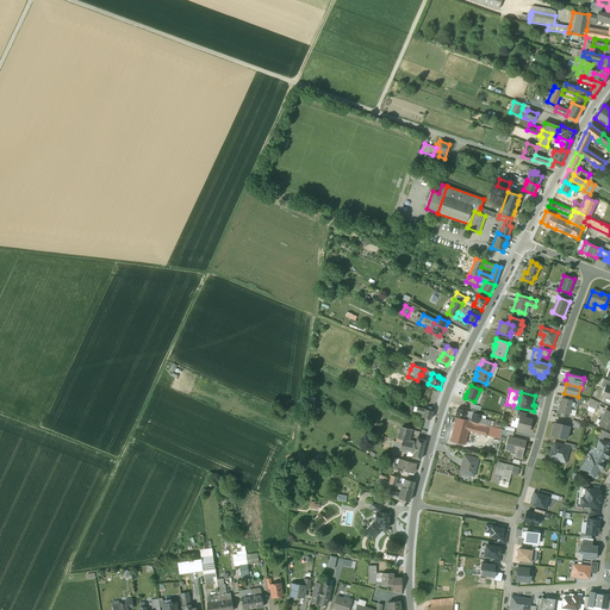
[(578,397),(564,393),(562,398),(572,400),(572,403),(577,404),(578,397)]
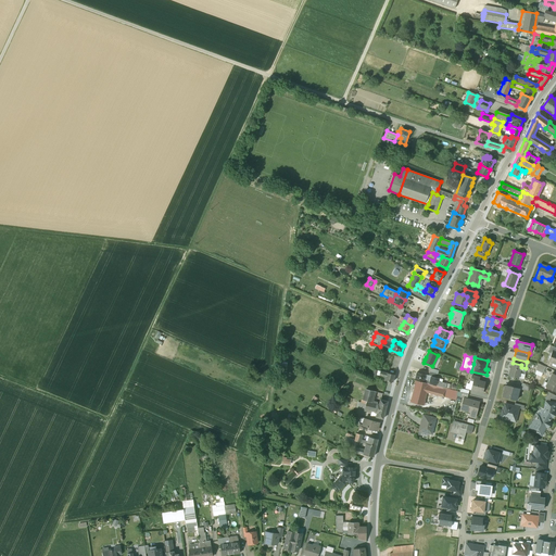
[(513,363),(512,363),(508,376),(518,378),(521,367),(521,365),(513,363)]
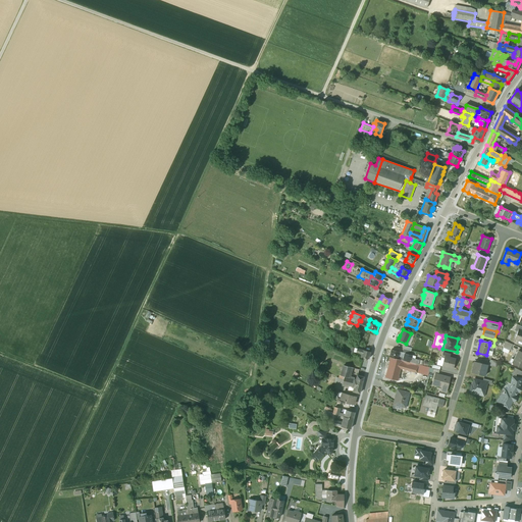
[(512,345),(505,341),(503,348),(509,351),(512,345)]
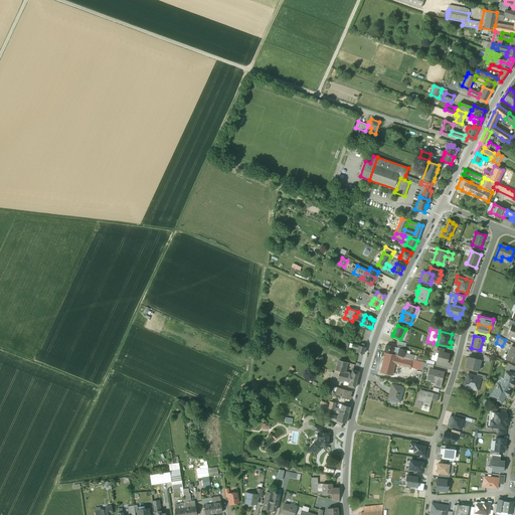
[(365,347),(357,345),(356,349),(356,352),(361,353),(364,354),(365,347)]
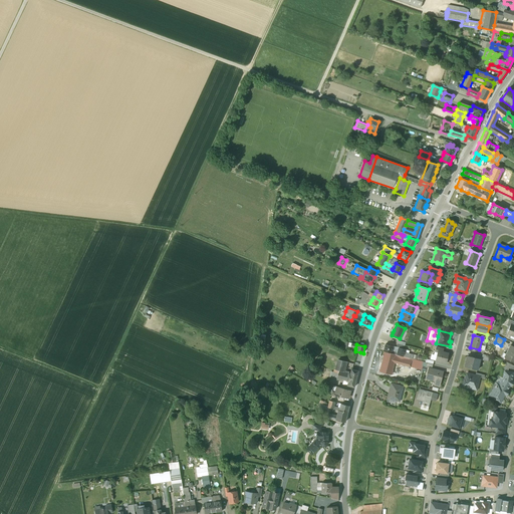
[(394,346),(386,344),(383,351),(384,351),(392,353),(394,346)]
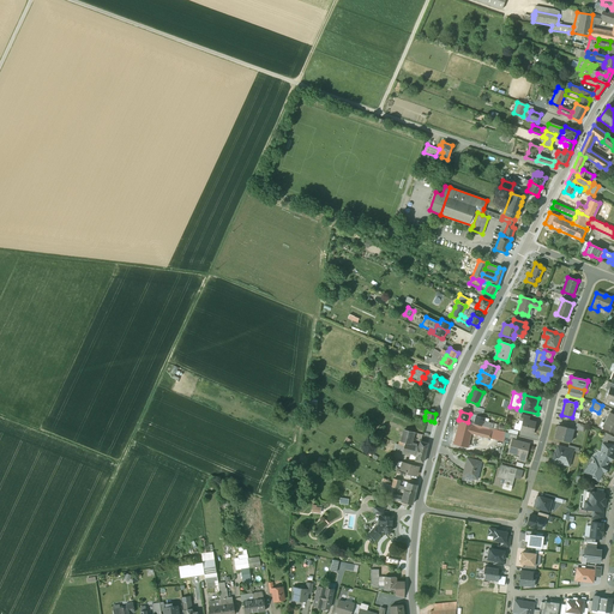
[(613,414),(611,413),(603,428),(613,433),(613,414)]
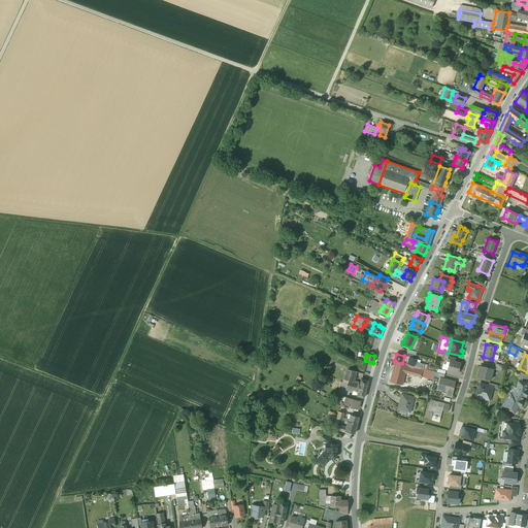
[(402,363),(395,361),(390,382),(401,385),(402,381),(404,372),(406,364),(402,363)]
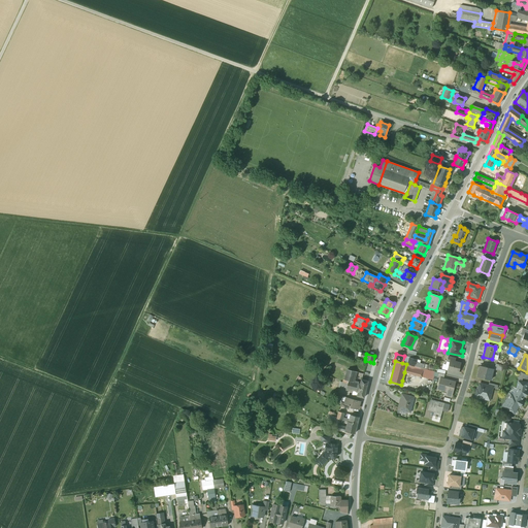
[(454,361),(454,363),(450,362),(448,370),(458,373),(460,363),(454,361)]
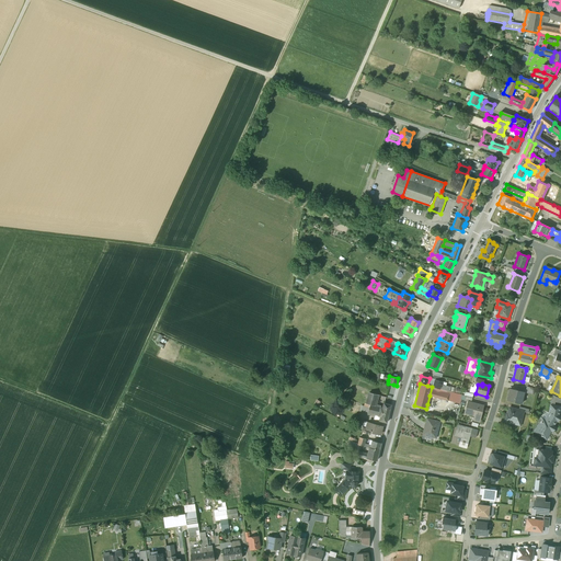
[(433,387),(432,387),(430,396),(448,400),(450,392),(439,389),(433,387)]
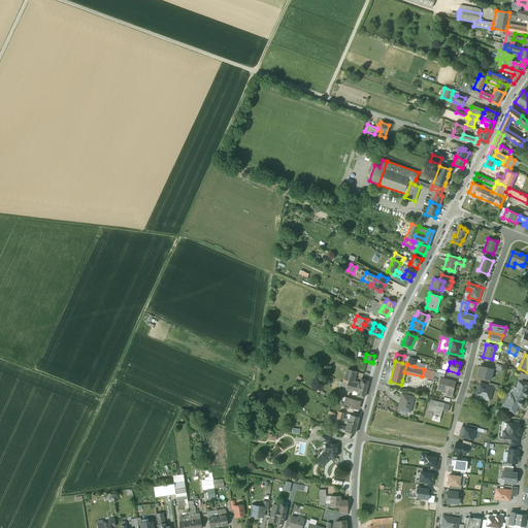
[(493,369),(480,366),(476,376),(491,380),(493,369)]
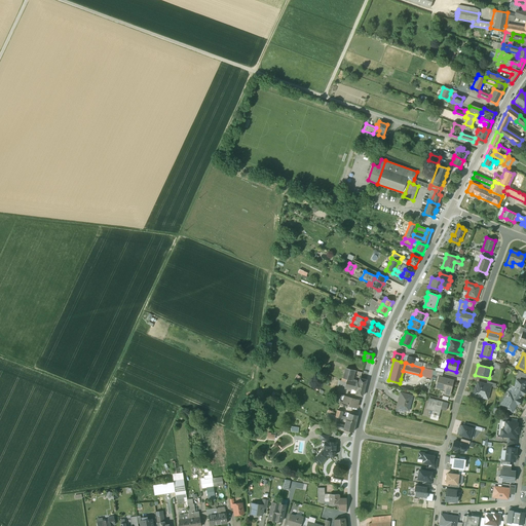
[(434,371),(422,368),(420,375),(430,379),(434,371)]
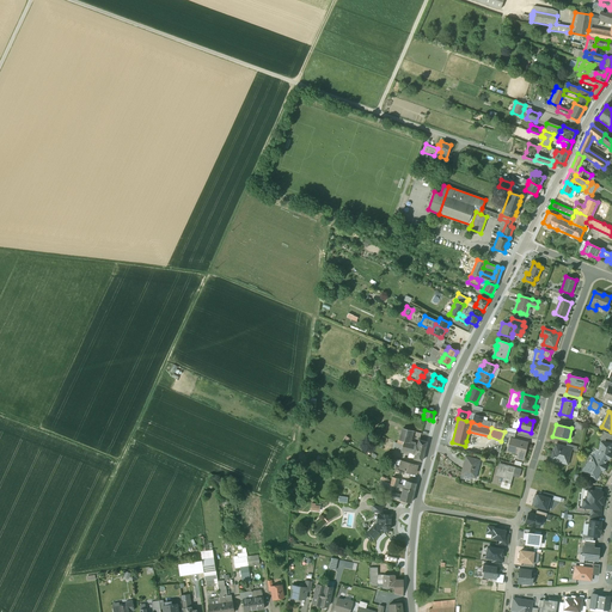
[(411,430),(403,429),(399,441),(402,441),(402,442),(403,444),(403,442),(408,444),(408,442),(411,430)]
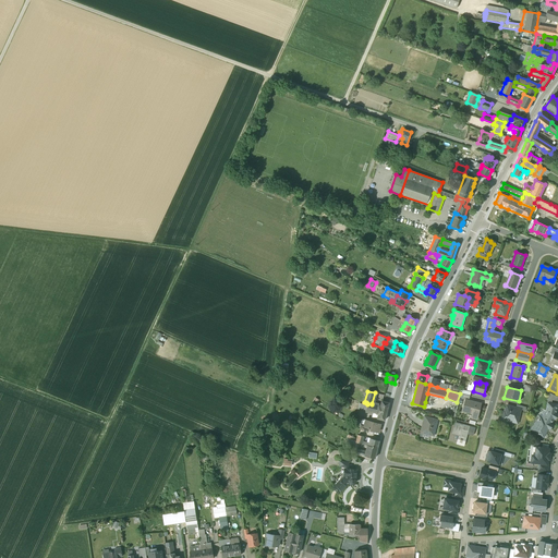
[(469,400),(465,399),(464,399),(462,411),(472,414),(472,415),(477,416),(481,403),(469,400)]
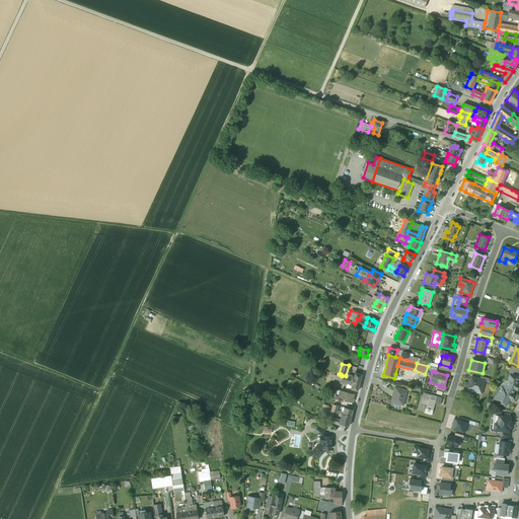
[(362,375),(355,373),(354,377),(353,381),(360,383),(362,375)]
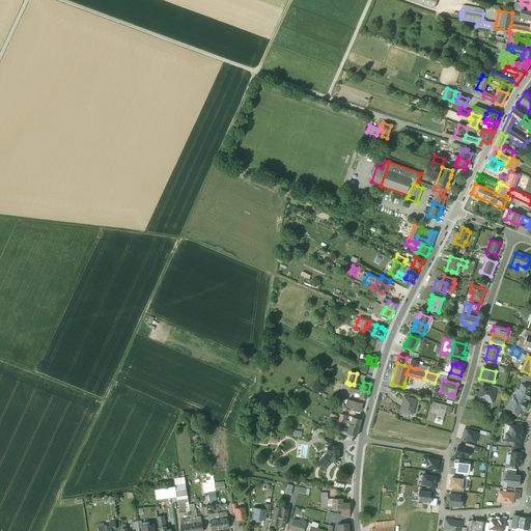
[(340,390),(347,392),(348,388),(350,385),(348,384),(348,383),(346,383),(346,385),(342,384),(340,390)]
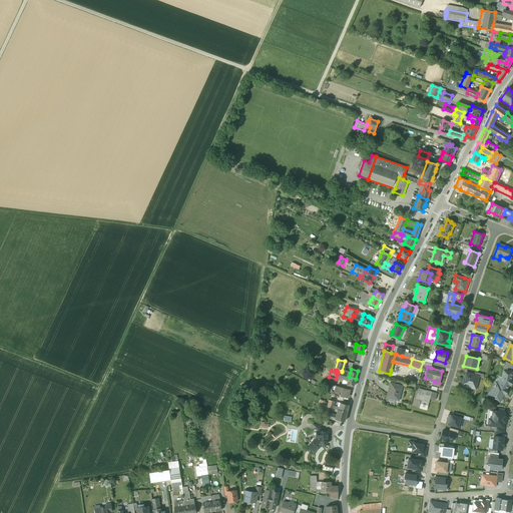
[(512,373),(504,371),(502,379),(501,381),(501,382),(501,383),(508,387),(509,385),(510,386),(512,381),(511,380),(512,373)]
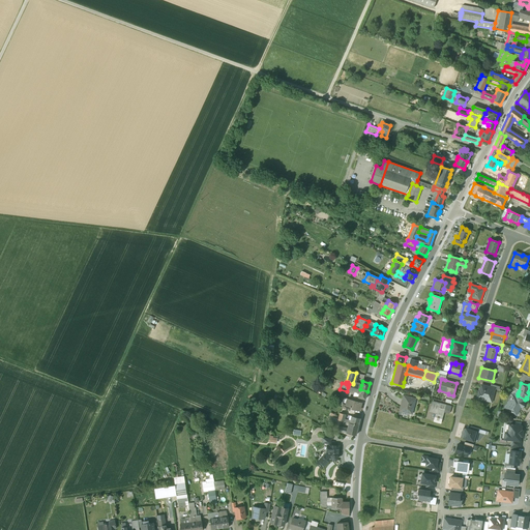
[(490,387),(481,385),(480,391),(478,391),(477,396),(484,398),(483,400),(490,402),(491,398),(492,398),(495,389),(495,388),(490,387)]
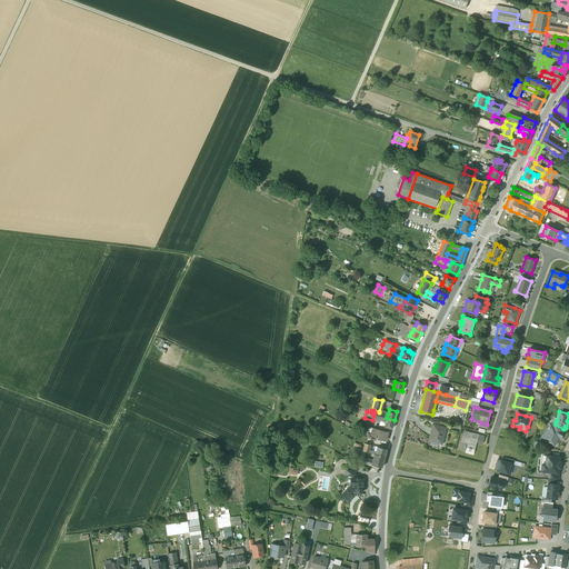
[(395,420),(387,418),(386,422),(385,427),(386,427),(386,429),(388,429),(388,428),(392,429),(395,420)]
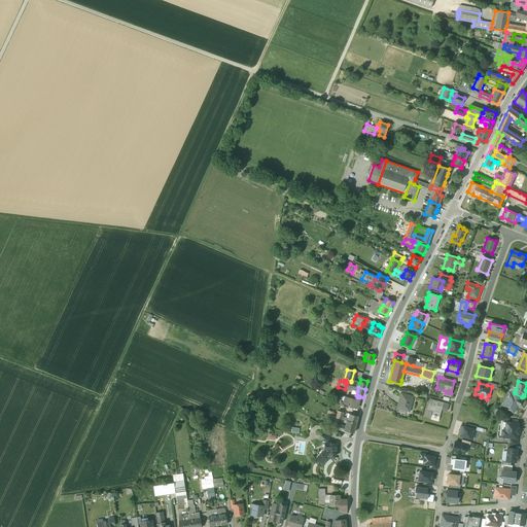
[(513,395),(507,392),(507,393),(508,394),(503,402),(501,406),(513,413),(516,407),(516,406),(516,405),(517,405),(519,406),(522,400),(520,399),(522,397),(515,393),(513,395)]
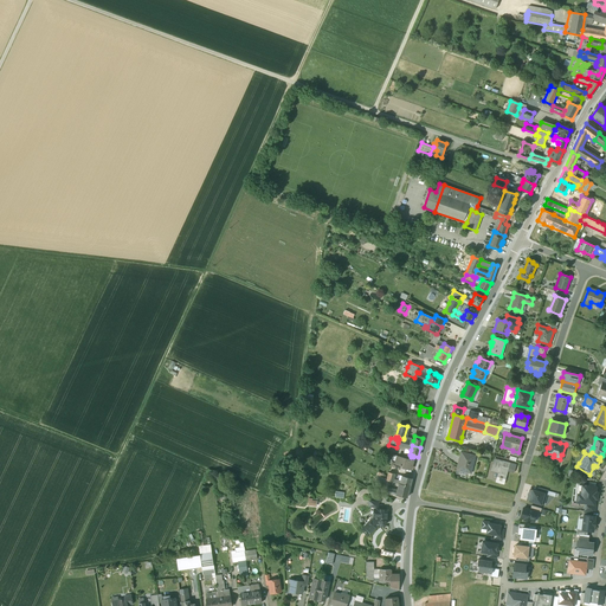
[(470,455),(466,453),(461,452),(457,470),(471,474),(476,456),(470,455)]
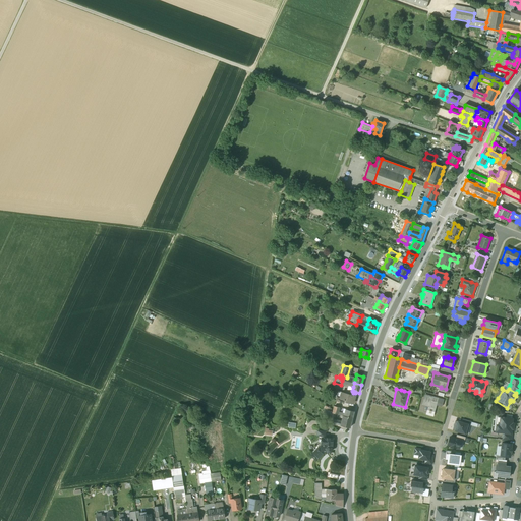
[(355,396),(342,392),(341,397),(340,399),(345,400),(348,401),(348,403),(353,404),(355,396)]
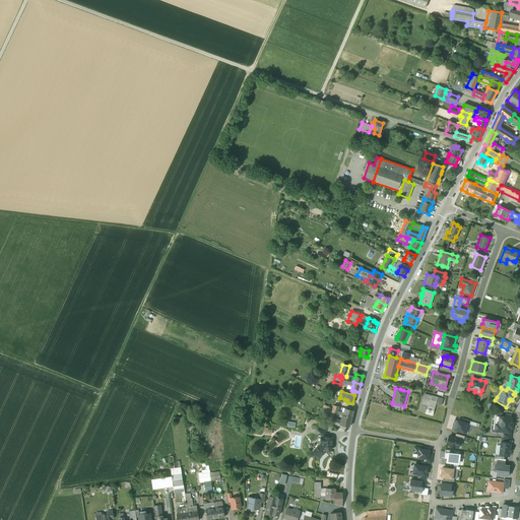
[(437,398),(425,394),(421,404),(429,406),(427,413),(432,415),(437,398)]
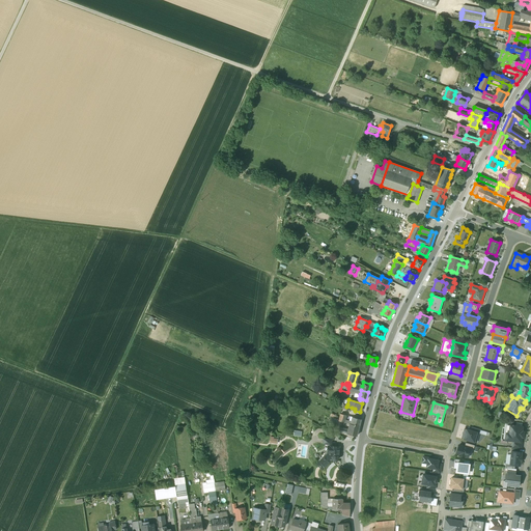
[(339,421),(331,417),(326,427),(334,430),(339,431),(340,428),(340,427),(337,426),(339,421)]
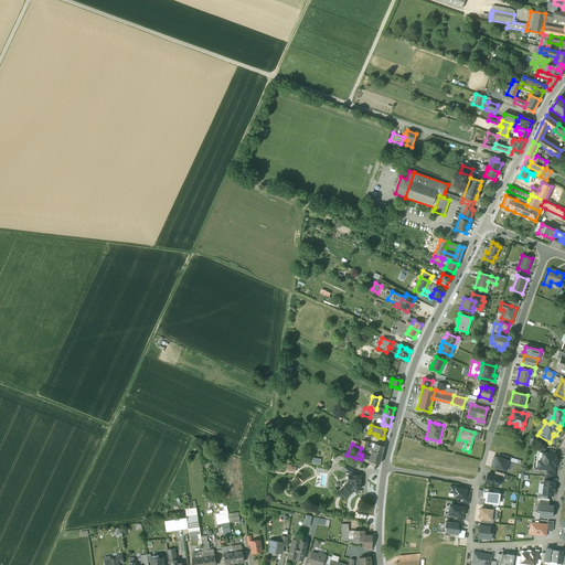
[(384,446),(375,444),(374,449),(373,451),(382,454),(384,446)]
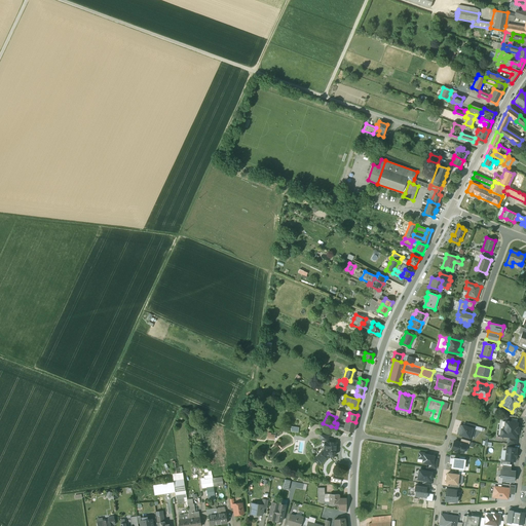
[(347,420),(346,420),(344,426),(343,429),(353,433),(355,422),(347,420)]
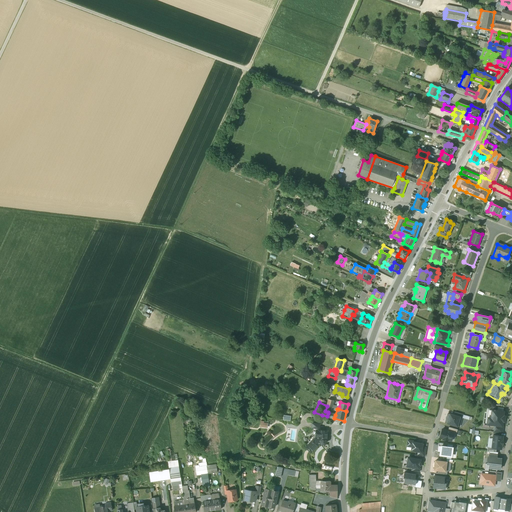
[(494,425),(502,426),(504,412),(492,410),(491,418),(488,417),(487,424),(494,425)]
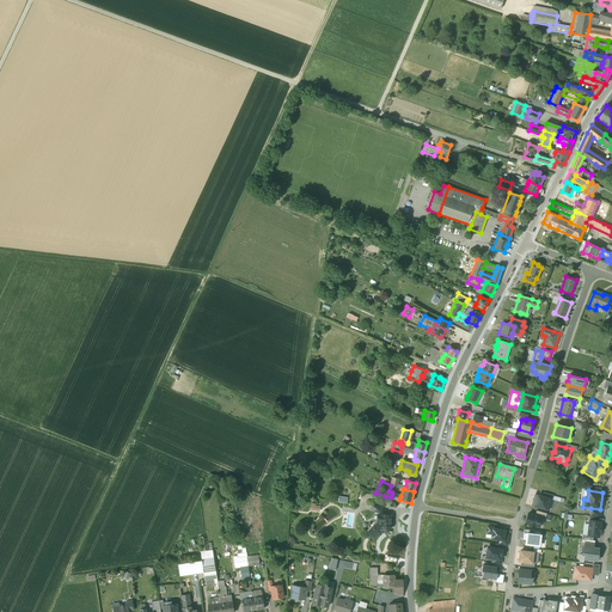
[(543,496),(536,494),(532,506),(546,509),(550,499),(543,496)]
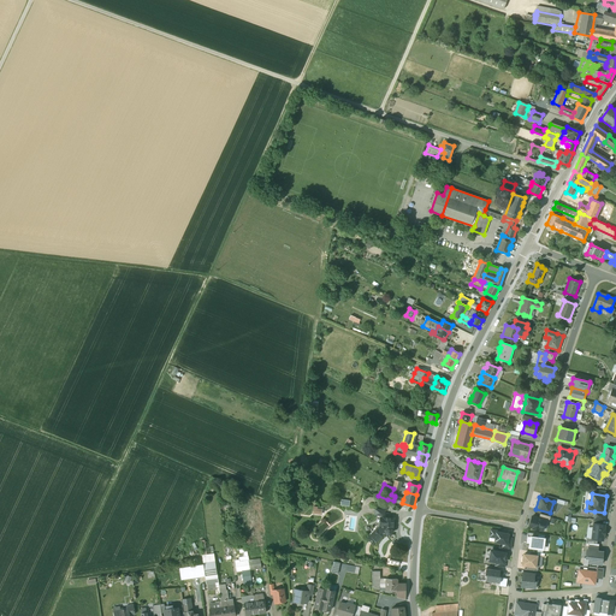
[(604,513),(594,511),(593,520),(604,521),(605,513),(604,513)]
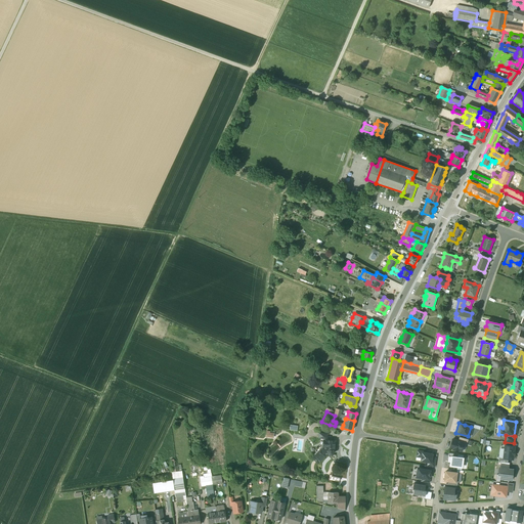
[(464,443),(464,442),(459,441),(452,439),(450,448),(453,448),(453,449),(457,450),(459,450),(462,451),(464,443)]
